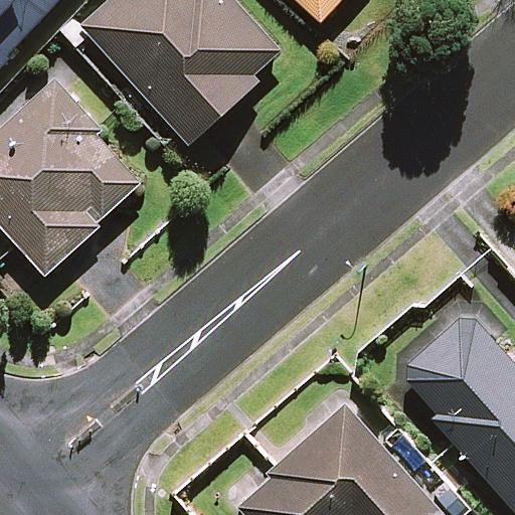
[(0,0),(0,65),(59,0),(0,0)]
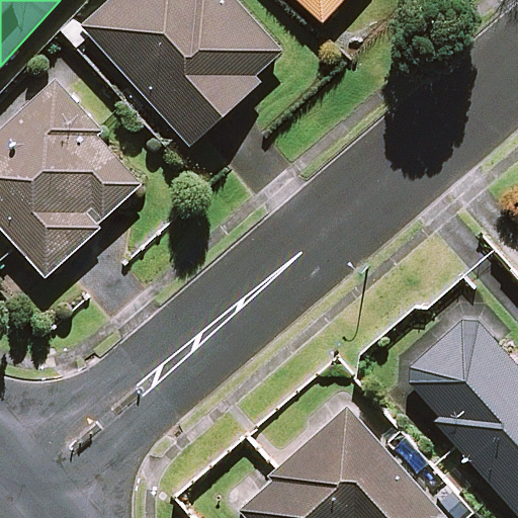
[(115,0),(85,27),(191,146),(287,59),(234,0),(115,0)]
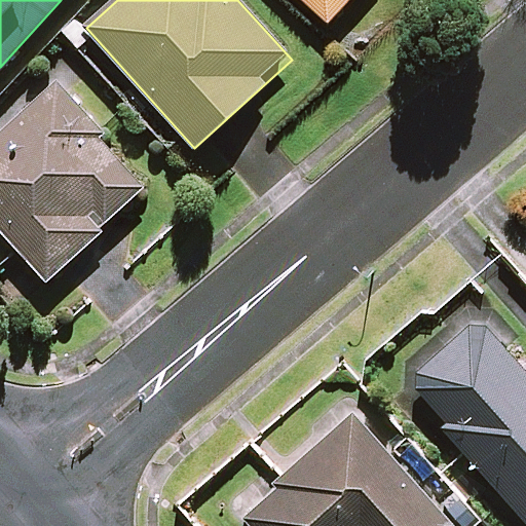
[(305,0),(329,21),(347,0),(305,0)]
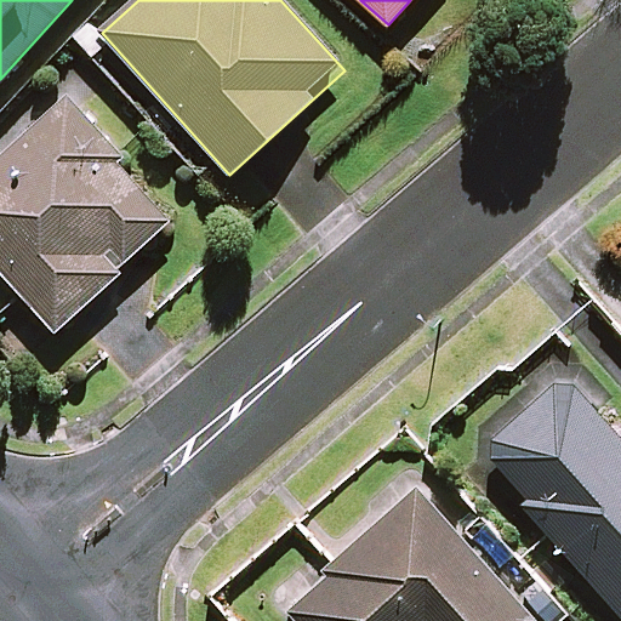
[(0,135),(0,268),(56,329),(177,216),(67,98),(28,135),(15,121),(0,135)]
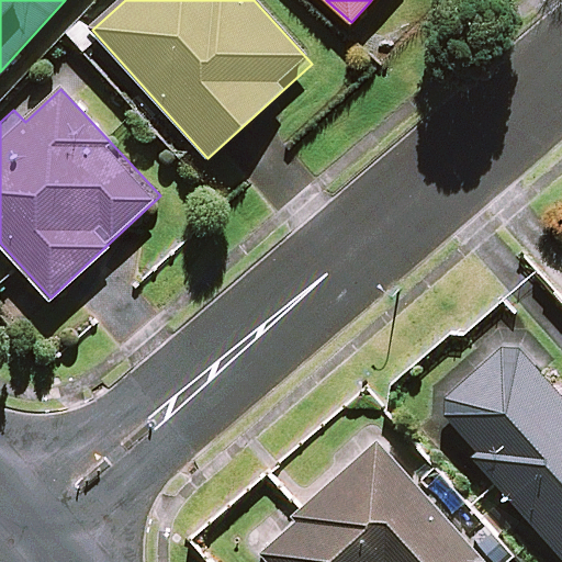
[(561,398),(514,343),(435,412),(561,557),(561,398)]
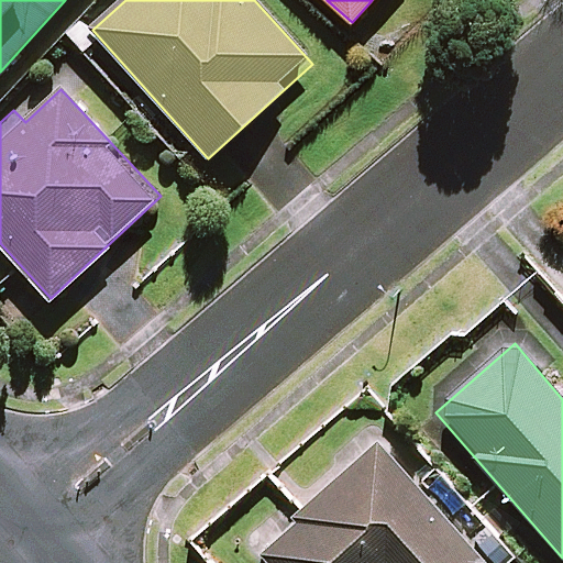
[(486,562),(378,443),(260,551),(269,562),(486,562)]
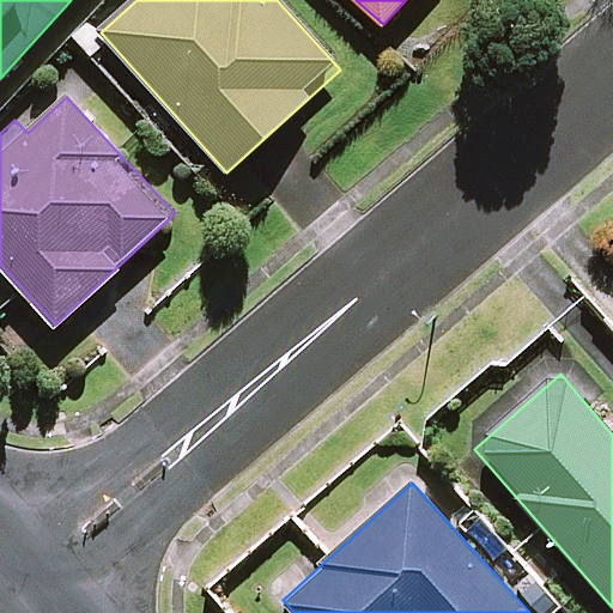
All buildings are outlined.
